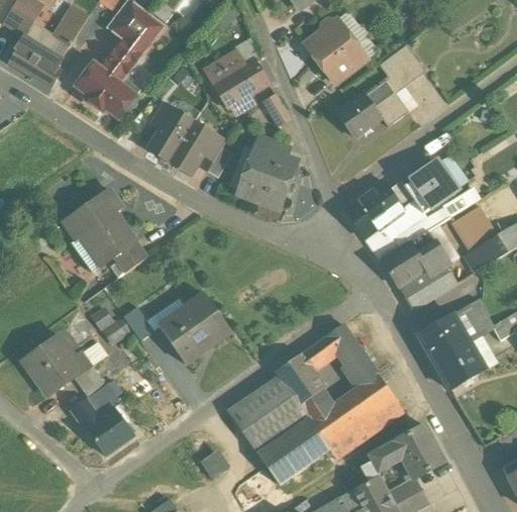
[(39,12),(20,0),(17,0),(7,17),(28,30),(34,20),(39,12)]
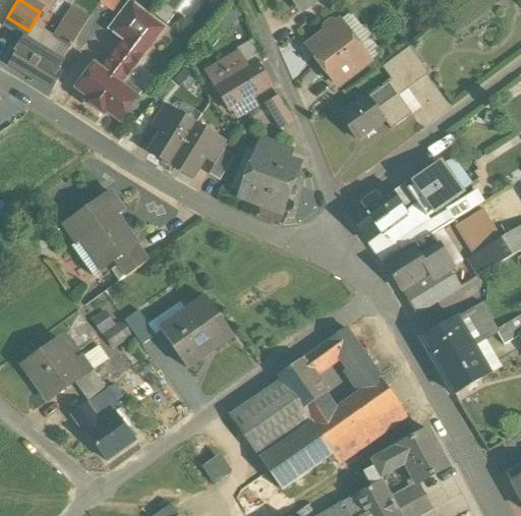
[(45,4),(38,0),(20,0),(40,12),(45,4)]
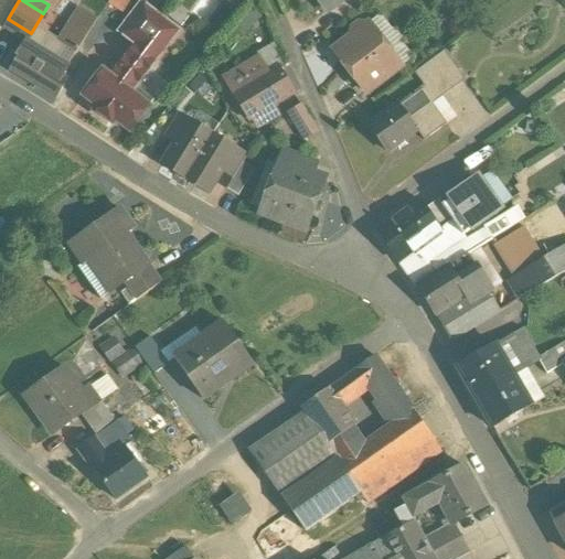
[(110,0),(109,2),(123,10),(128,0),(110,0)]
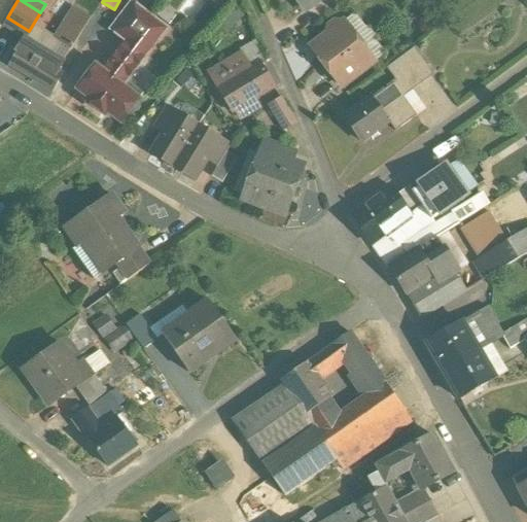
[(132,0),(111,27),(127,39),(128,38),(146,53),(166,27),(132,0)]
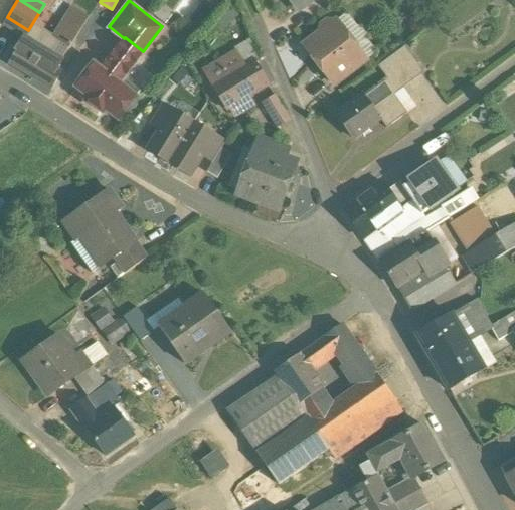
[(291,0),(298,8),(308,0),(291,0)]
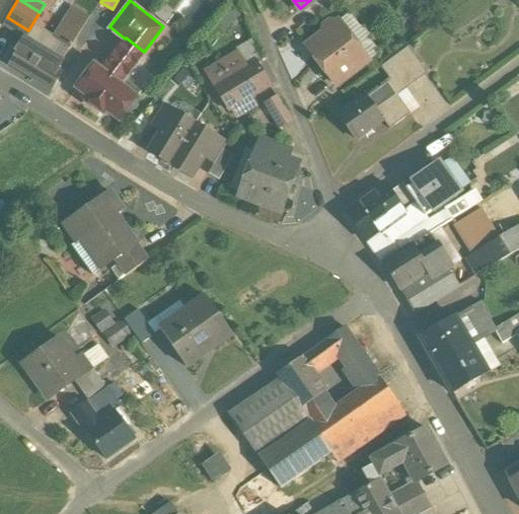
[(25,34),(63,58),(71,44),(62,38),(71,21),(81,27),(89,14),(72,3),(54,32),(34,20),(28,30),(25,34)]
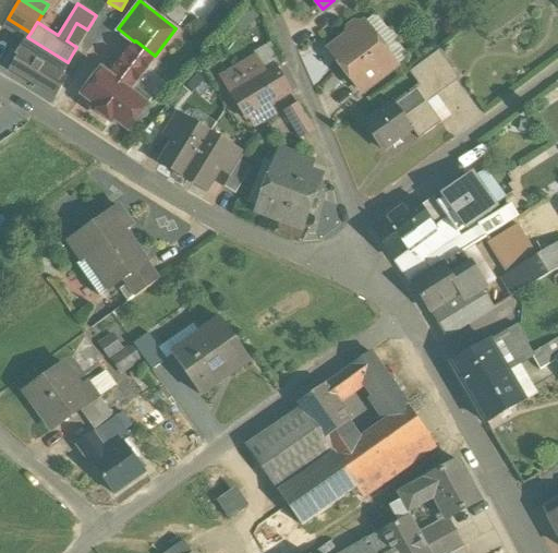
[(397,62),(364,20),(362,22),(353,21),(348,25),(347,33),(329,46),(362,88),(397,62)]
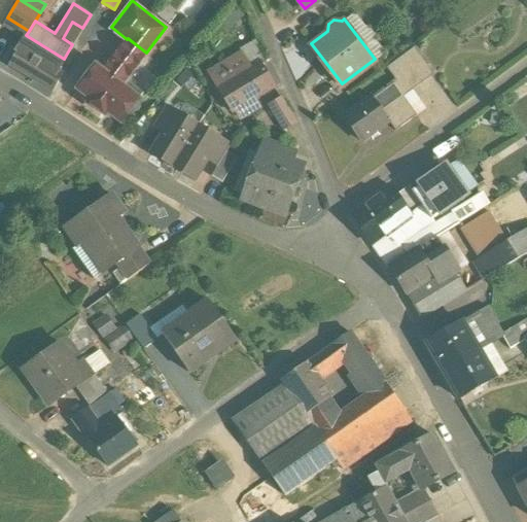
[(72,22),(63,38),(72,44),(82,28),(72,22)]
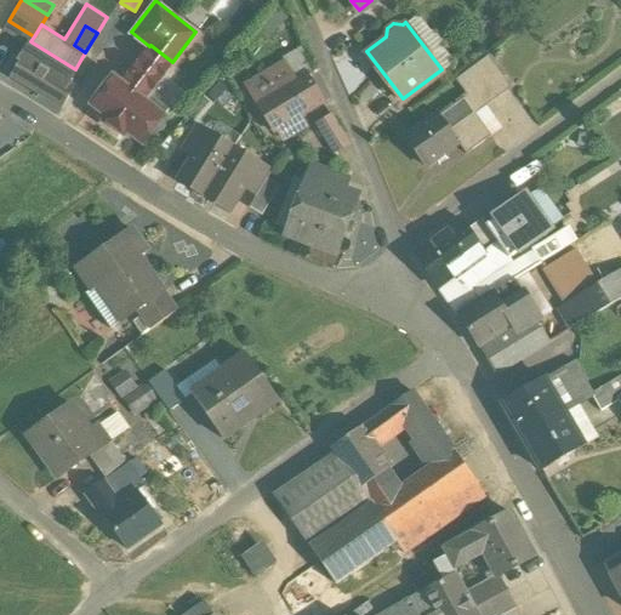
[(75,69),(30,41),(22,56),(21,57),(23,58),(13,73),(62,103),(74,84),(69,80),(70,79),(69,78),(75,69)]
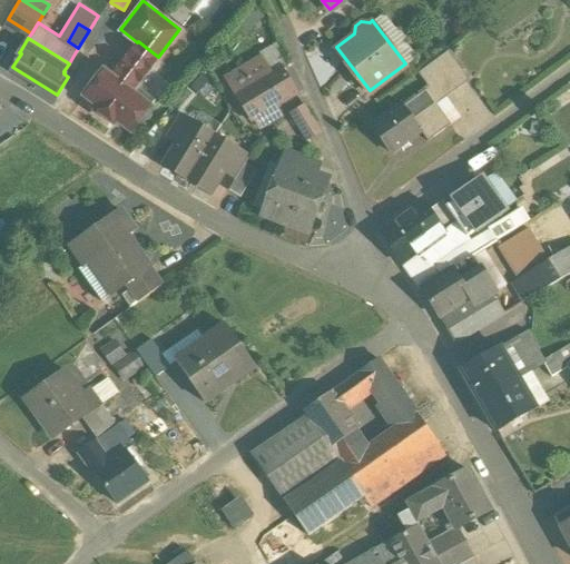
[(137,42),(112,75),(133,90),(137,83),(158,57),(138,41),(137,42)]
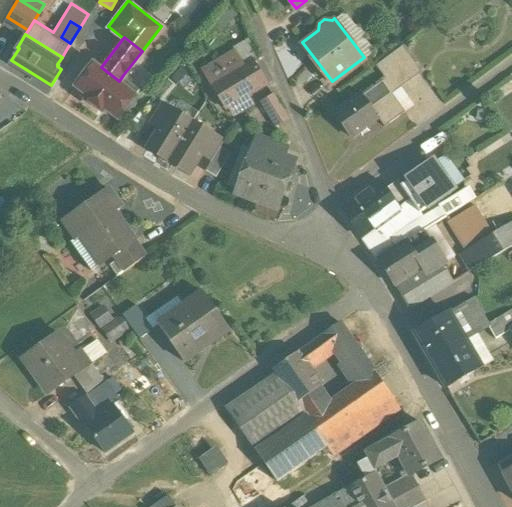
[(403,44),(375,63),(384,76),(394,91),(421,71),(403,44)]
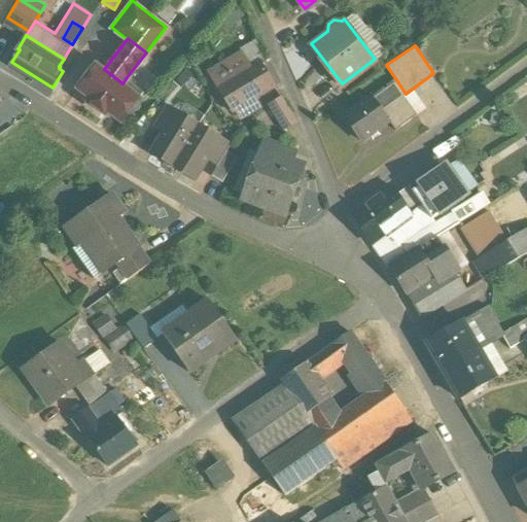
[(242,50),(209,71),(217,83),(218,84),(251,64),(242,50)]
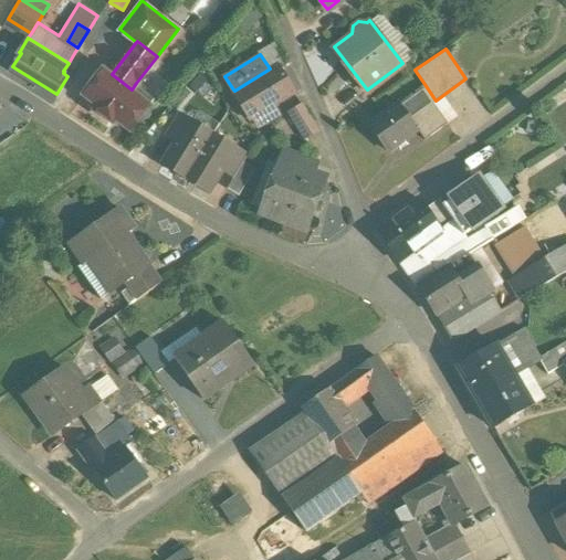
[(296,90),(280,62),(270,69),(234,91),(233,90),(233,91),(249,117),(253,115),(252,114),(272,103),(273,103),(296,90)]
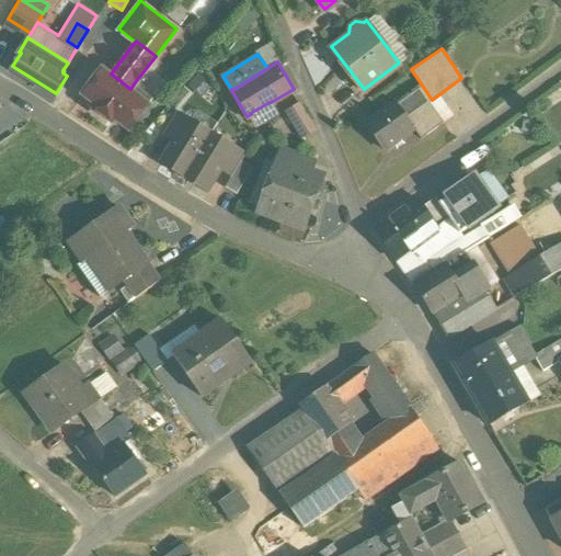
[(111,74),(103,67),(83,93),(96,103),(94,106),(112,120),(114,116),(129,128),(153,97),(135,82),(130,89),(111,74)]
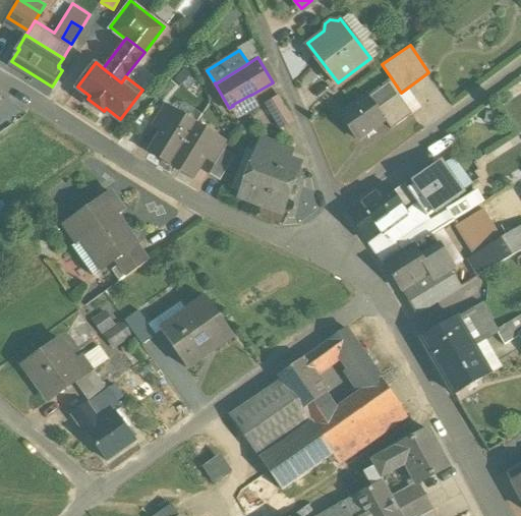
[(401,93),(391,77),(368,94),(385,119),(384,120),(390,128),(411,113),(398,95),(401,93)]
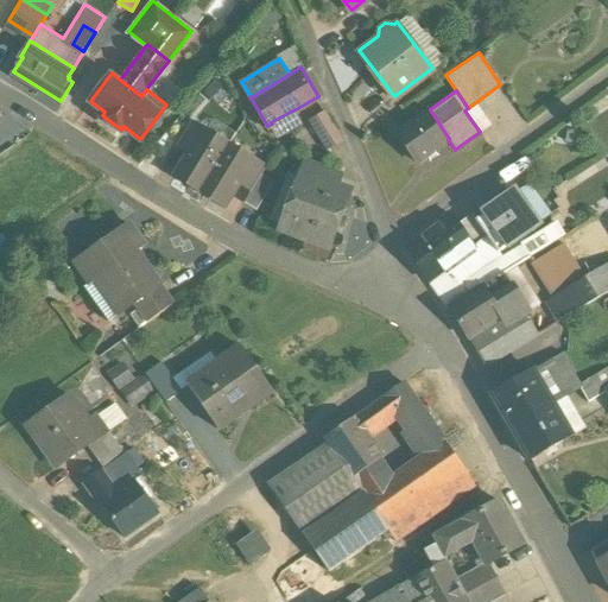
[(430,109),(429,109),(396,132),(416,162),(448,140),(449,139),(430,109)]
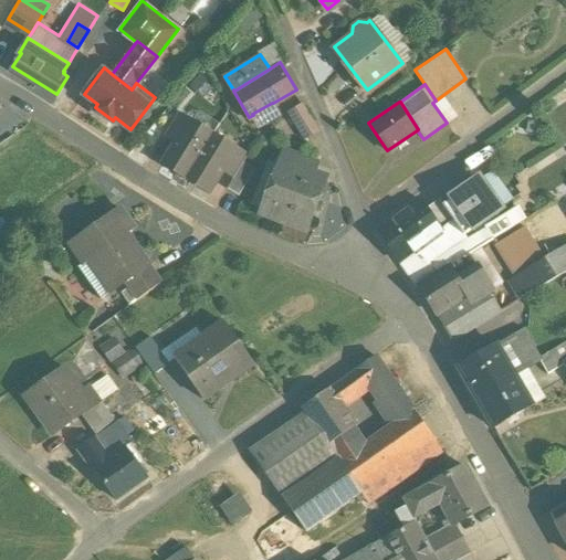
[(272,103),(252,114),(253,115),(258,123),(278,112),(273,103),(272,103)]
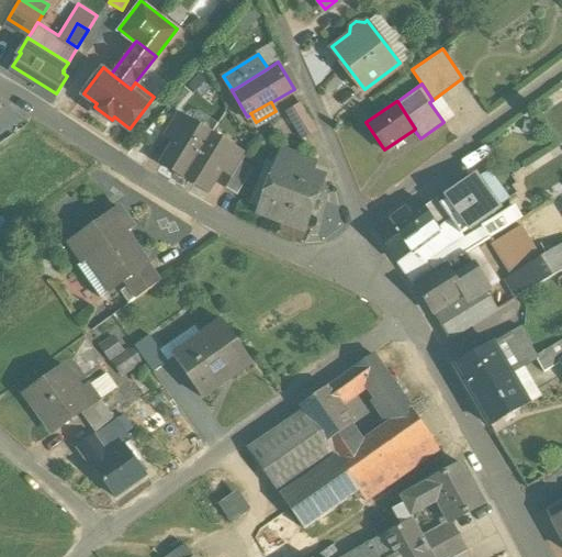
[(303,107),(290,114),(303,135),(316,126),(303,107)]
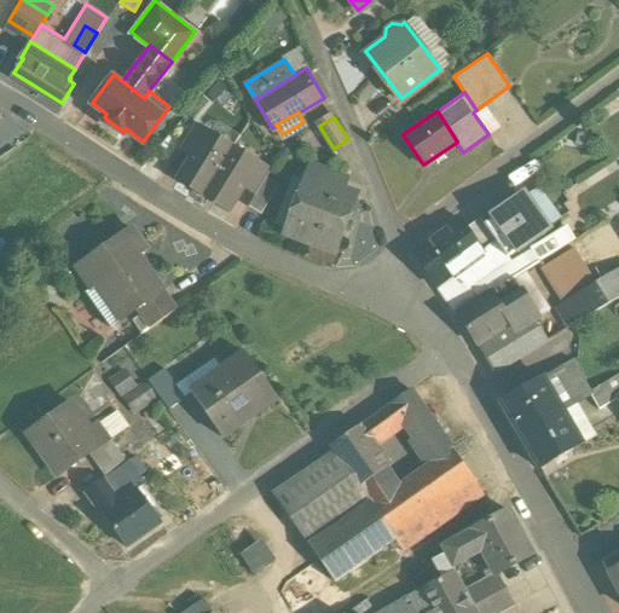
[(212,128),(197,120),(183,144),(195,151),(208,131),(209,132),(212,128)]
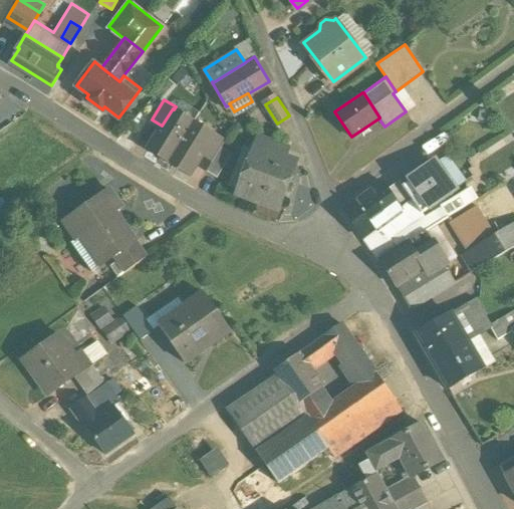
[(174,109),(173,108),(162,125),(150,146),(170,159),(193,120),(174,109)]
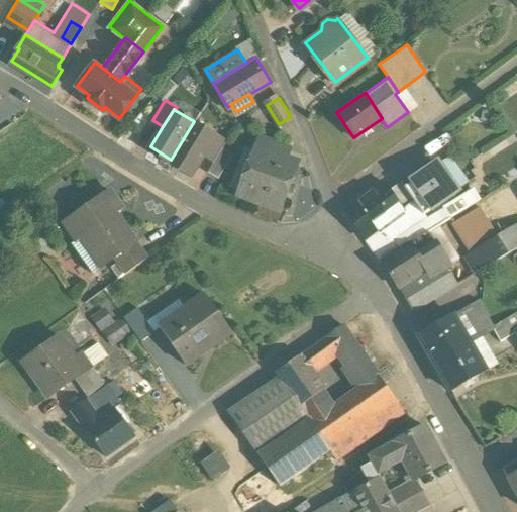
[(194,121),(171,160),(191,172),(204,151),(215,134),(213,133),(194,121)]
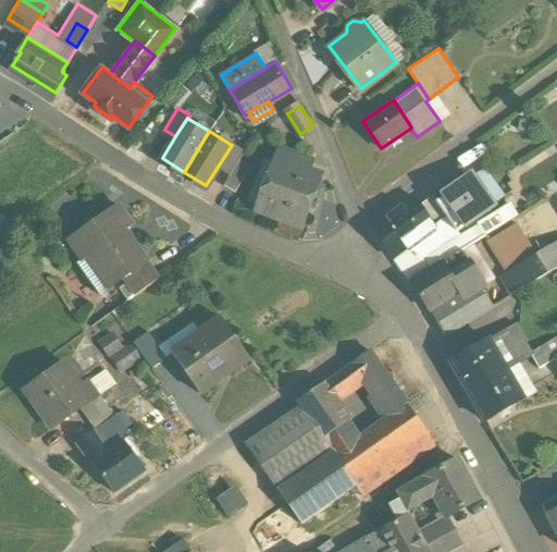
[(245,148),(232,140),(230,144),(232,145),(220,163),(231,171),(239,157),(245,148)]
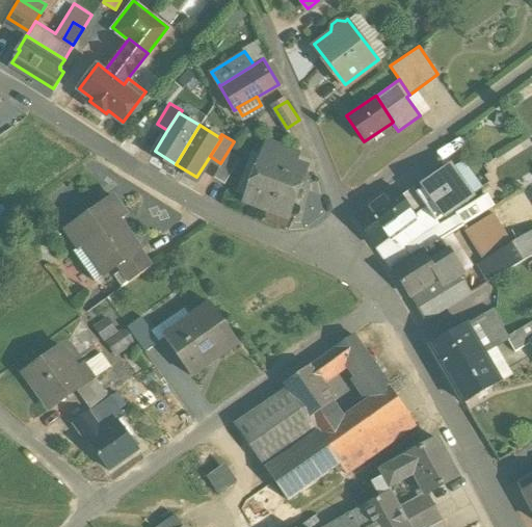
[(299,149),(269,137),(265,148),(295,159),(299,149)]
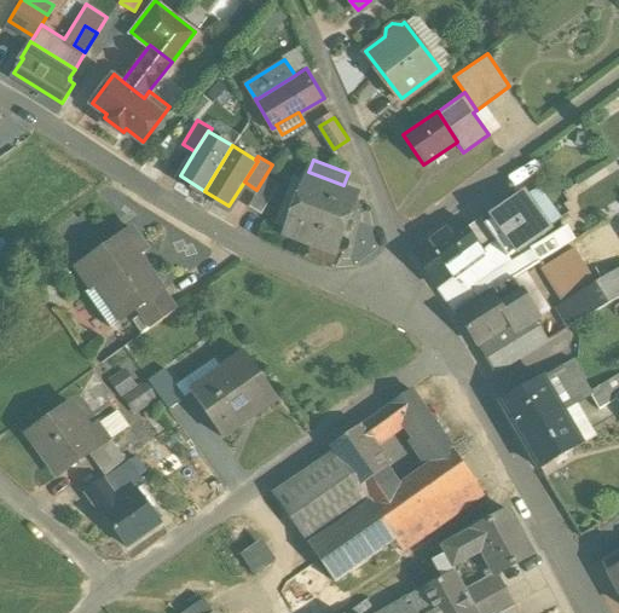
[(343,185),(308,172),(298,201),(346,220),(357,191),(343,185)]
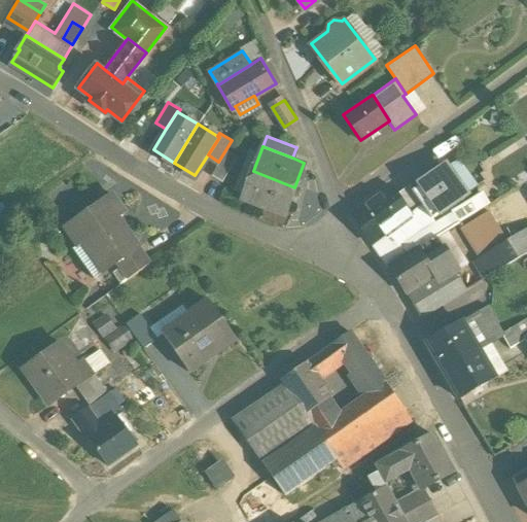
[(238,155),(226,148),(218,162),(211,173),(223,180),(238,155)]
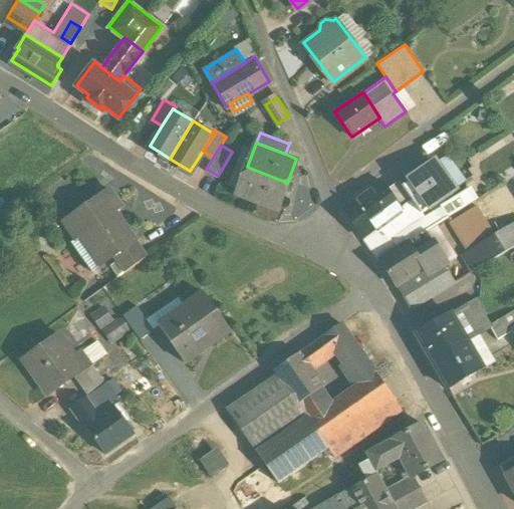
[(435,161),(411,178),(403,184),(402,184),(412,198),(421,211),(430,205),(430,204),(454,188),(435,161)]
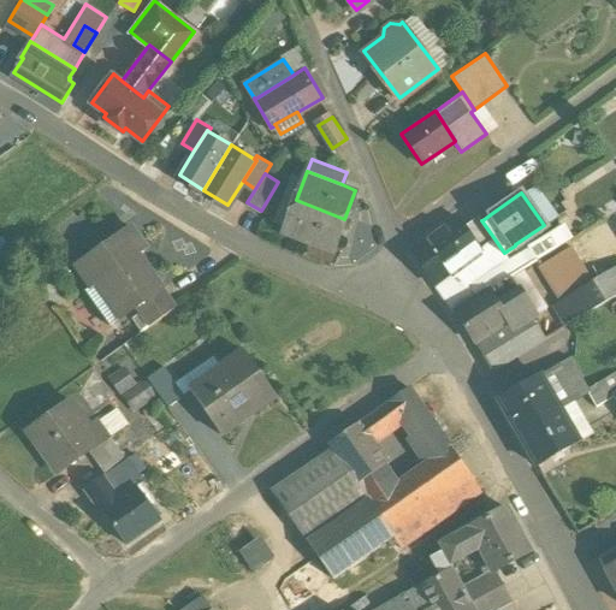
[(344,219),(296,200),(285,229),(333,248),(344,219)]
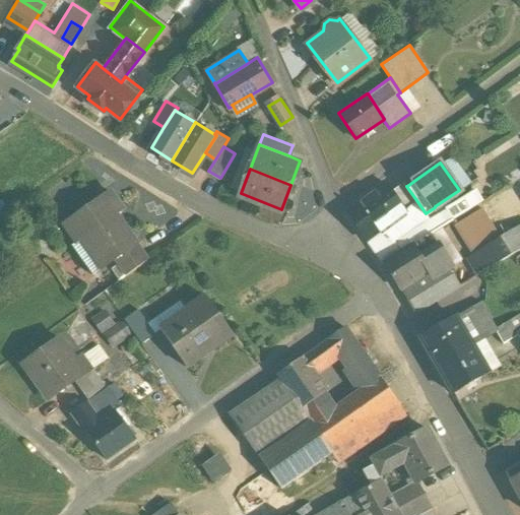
[(403,180),(391,189),(405,208),(416,200),(406,186),(407,186),(403,180)]
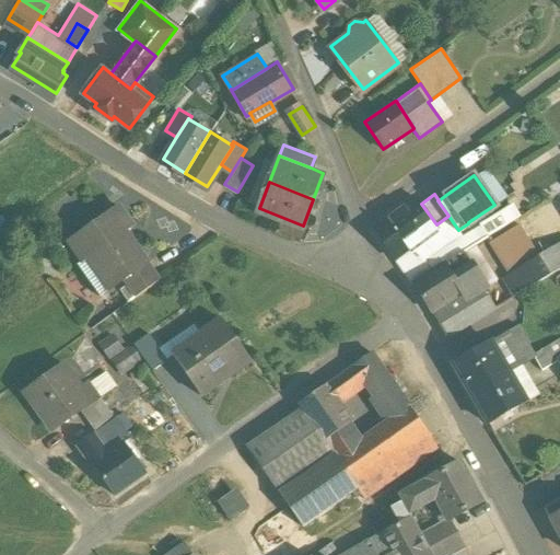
[(416,195),(373,228),(393,257),(436,224),(421,204),(416,195)]
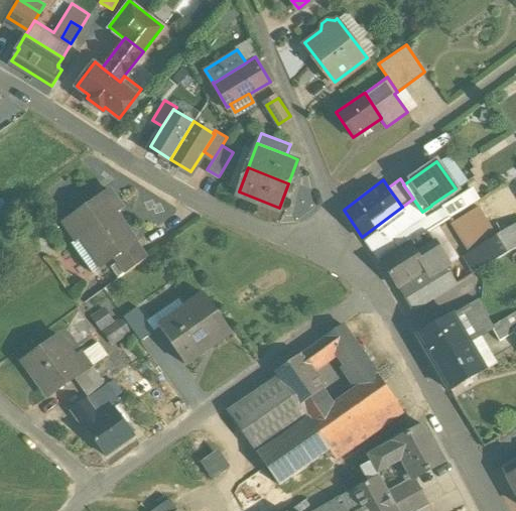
[(110,187),(65,221),(77,238),(83,233),(105,263),(116,255),(135,241),(136,240),(115,211),(122,206),(110,187)]
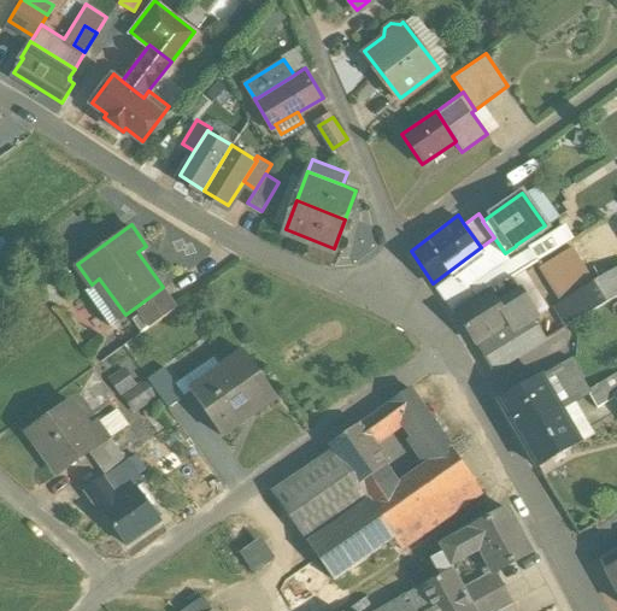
[(616,265),(593,281),(573,246),(539,266),(559,301),(552,305),(564,327),(568,324),(566,323),(582,313),(583,315),(616,294),(616,265)]
